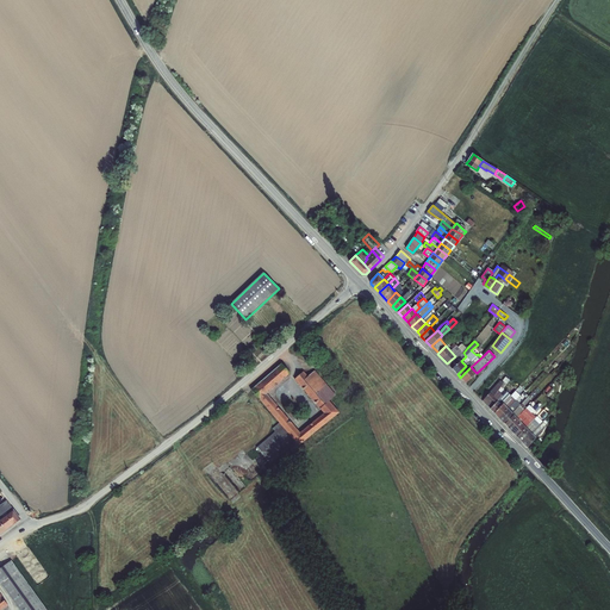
[(461,361),(466,356),(464,353),(449,366),(453,368),(461,361)]
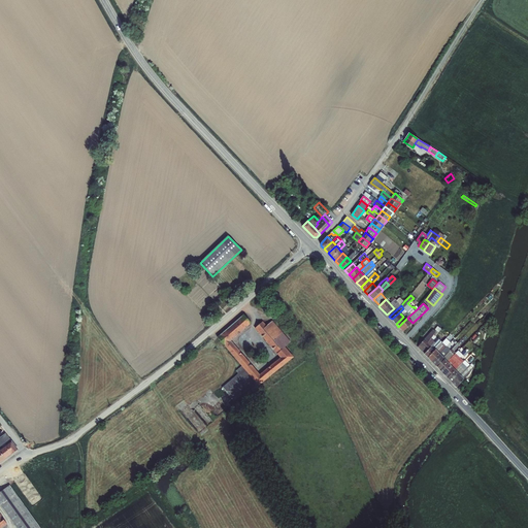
[(392,319),(396,324),(403,317),(399,312),(392,319)]
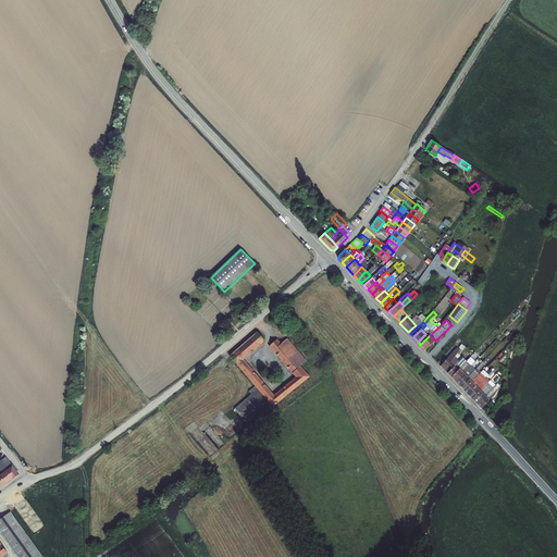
[(244,359),(264,341),(258,332),(230,356),(238,364),(237,366),(255,386),(270,404),(273,407),(310,376),(300,366),(307,360),(287,338),(282,344),(277,339),(269,346),(296,376),(274,395),(244,359)]
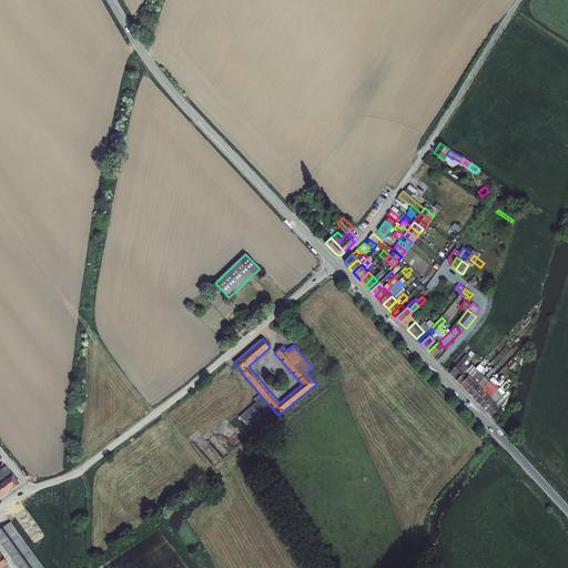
[(438,342),(428,352),(434,357),(444,347),(438,342)]
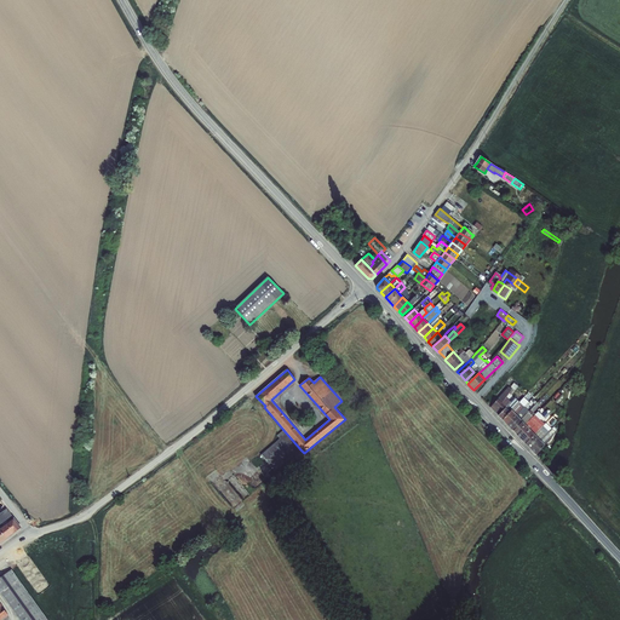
[(491,407),(498,415),(505,408),(506,407),(511,402),(506,397),(512,390),(509,386),(498,399),(491,407)]
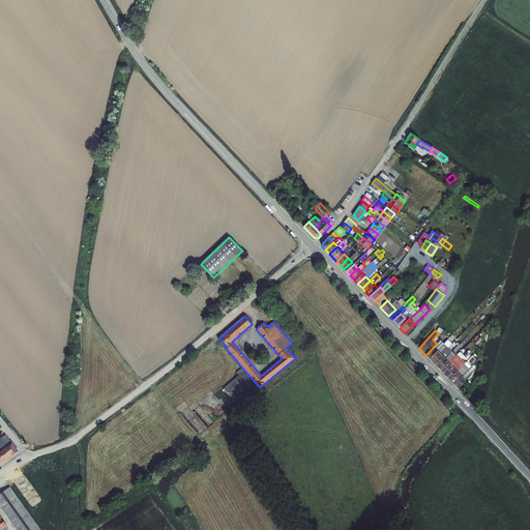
[(432,349),(436,352),(437,351),(444,344),(440,340),(437,344),(433,348),(432,349)]
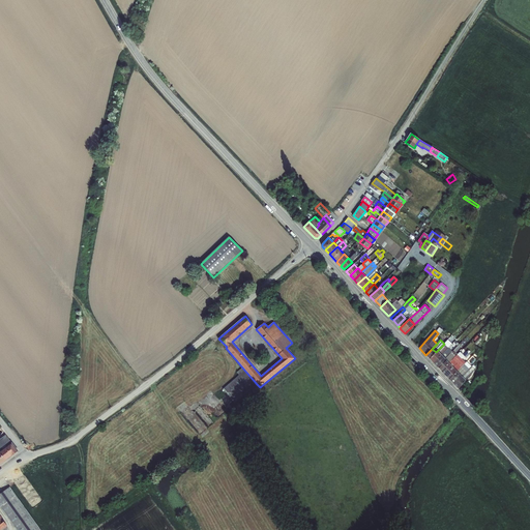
[(444,344),(437,351),(441,355),(448,348),(444,344)]
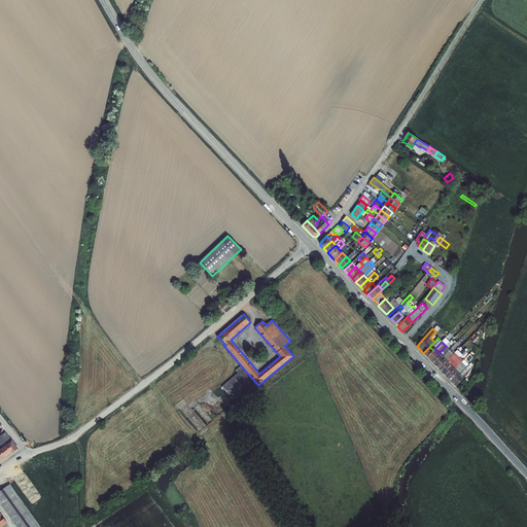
[(450,350),(449,350),(453,354),(455,352),(453,350),(458,345),(456,343),(450,350)]
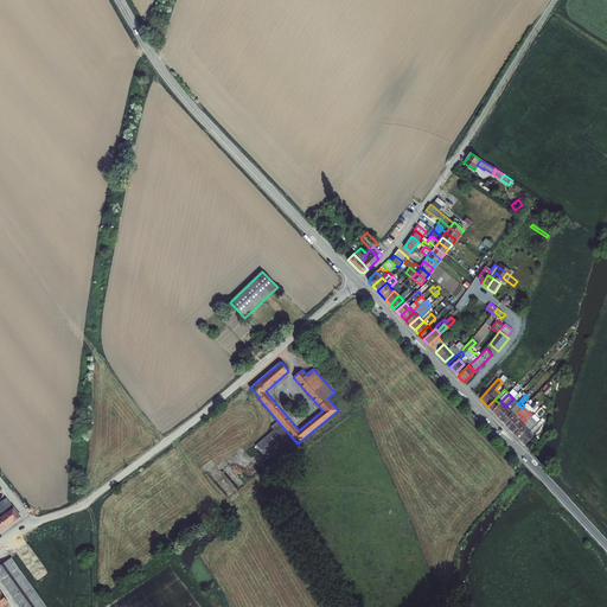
[(505,407),(510,411),(517,403),(518,403),(513,398),(505,407)]
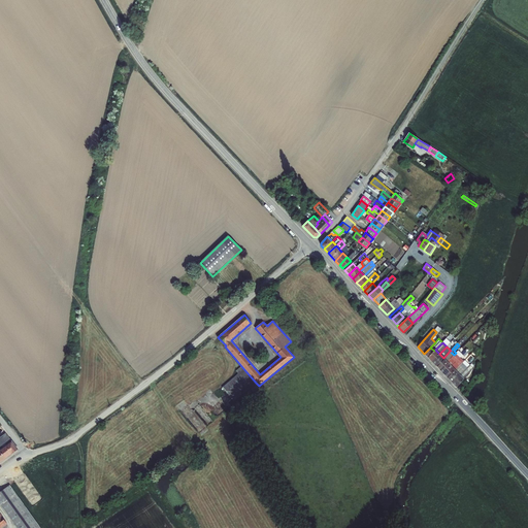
[(424,354),(428,358),(434,351),(430,348),(424,354)]
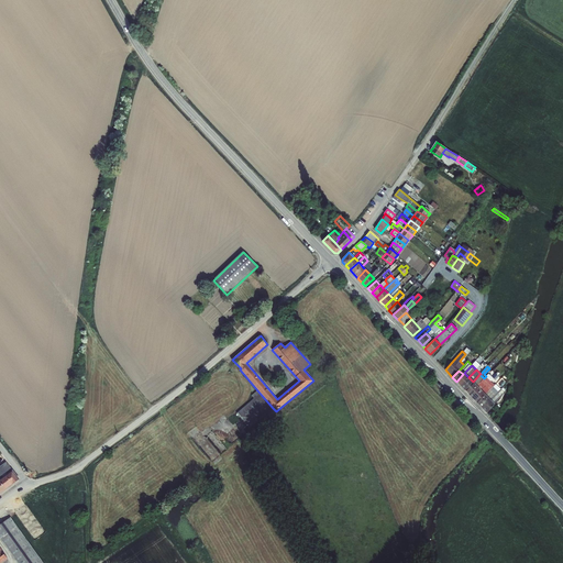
[(456,382),(461,386),(468,377),(464,373),(463,374),(456,382)]
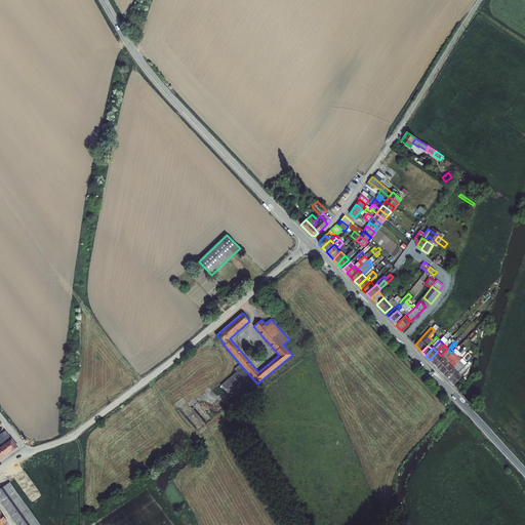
[(451,353),(447,349),(441,356),(445,360),(449,355),(451,353)]
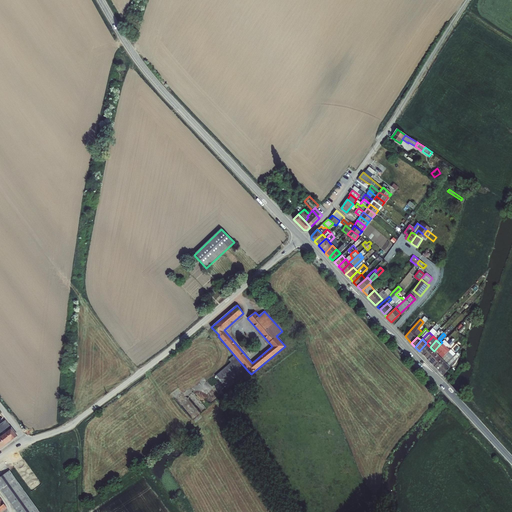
[(419,351),(423,355),(430,347),(426,343),(419,351)]
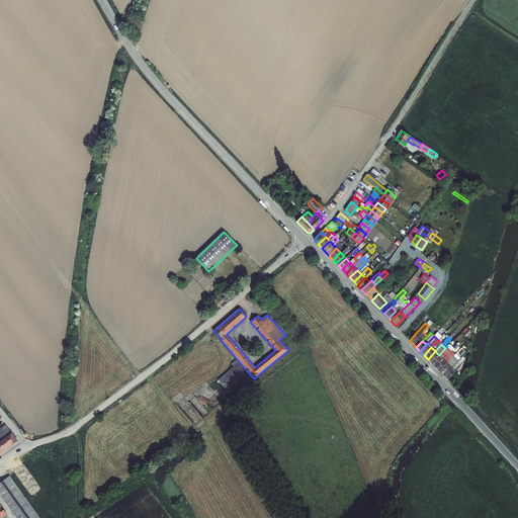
[(447,350),(445,348),(443,350),(439,355),(442,359),(448,352),(447,351),(447,350)]
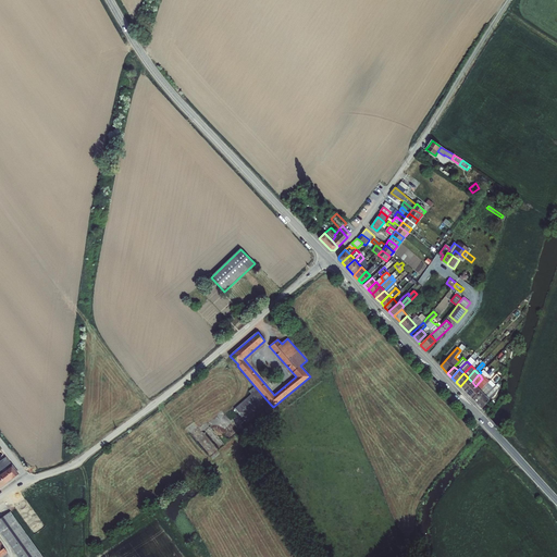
[(460,386),(463,391),(472,382),(468,378),(460,386)]
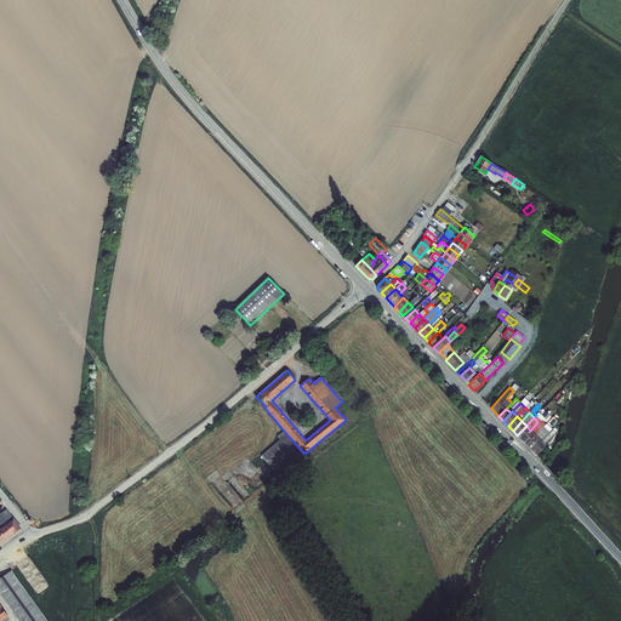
[(530,431),(535,436),(542,429),(540,427),(543,423),(540,421),(537,422),(530,431)]
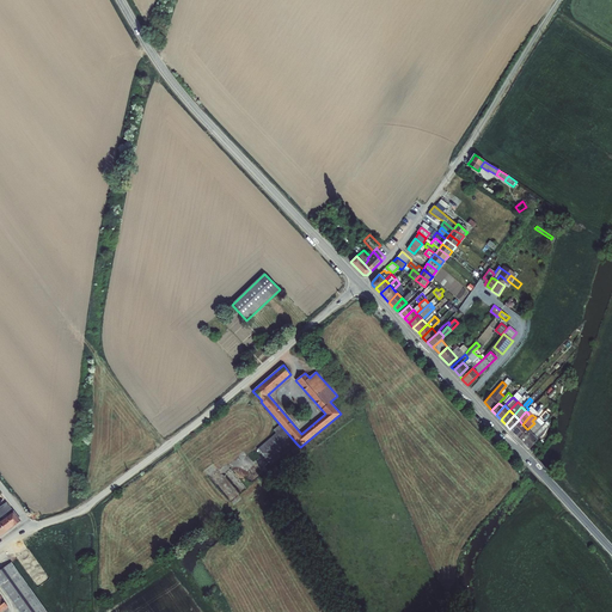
[(528,429),(533,434),(538,440),(545,433),(548,428),(549,429),(550,424),(549,424),(546,422),(545,423),(539,417),(534,423),(527,429),(528,429)]
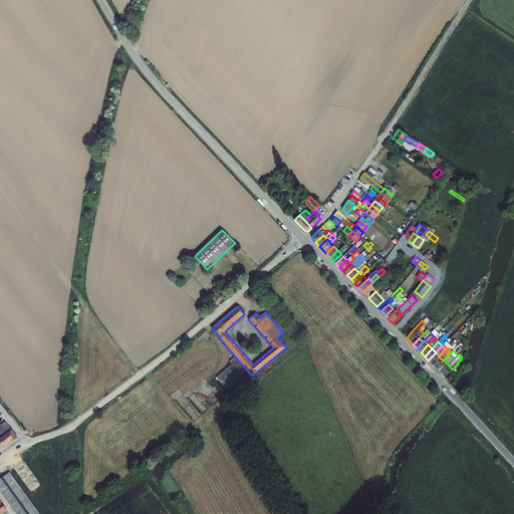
[(428,360),(432,363),(439,356),(436,352),(428,360)]
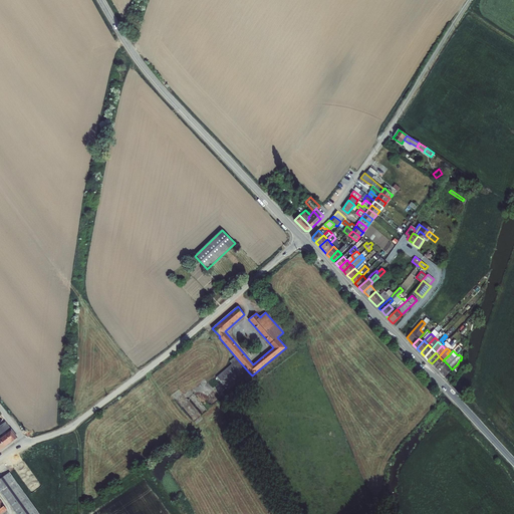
[(249,372),(235,356),(230,360),(232,363),(216,377),(228,391),(249,372)]
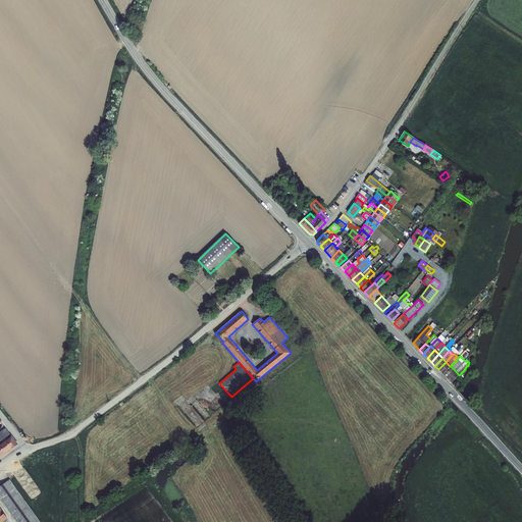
[(438,369),(442,374),(451,366),(450,366),(446,362),(438,369)]
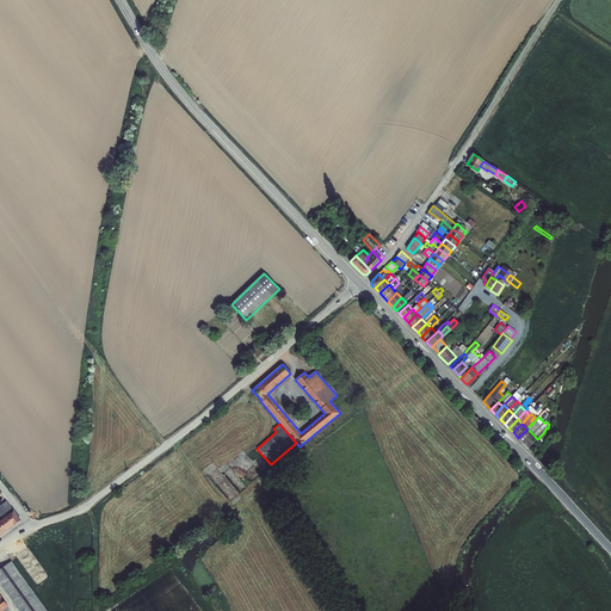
[(518,438),(524,444),(532,433),(528,429),(518,438)]
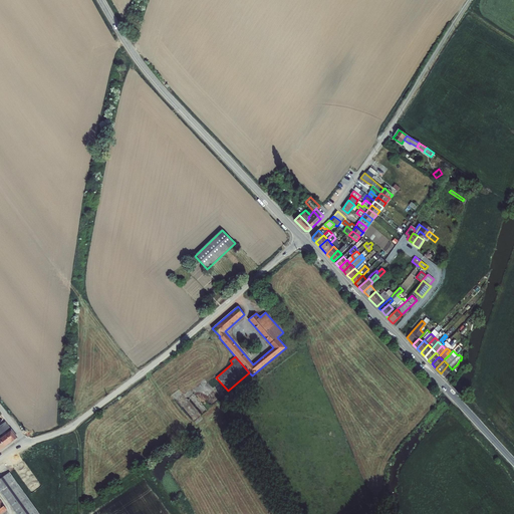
[(452,369),(448,364),(441,373),(445,377),(452,369)]
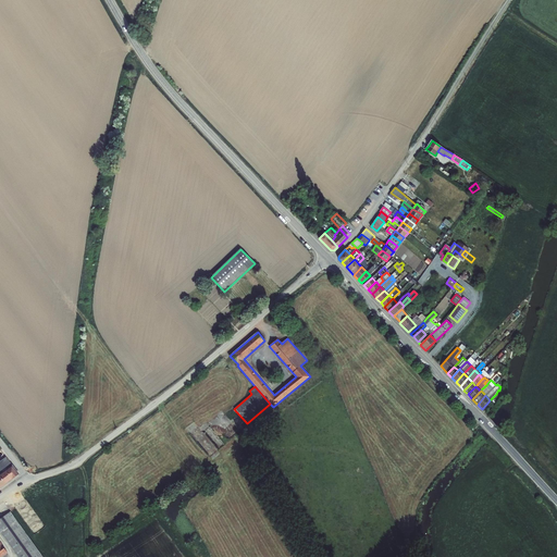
[(3,471),(10,482),(19,474),(7,457),(1,461),(4,466),(7,469),(3,471)]
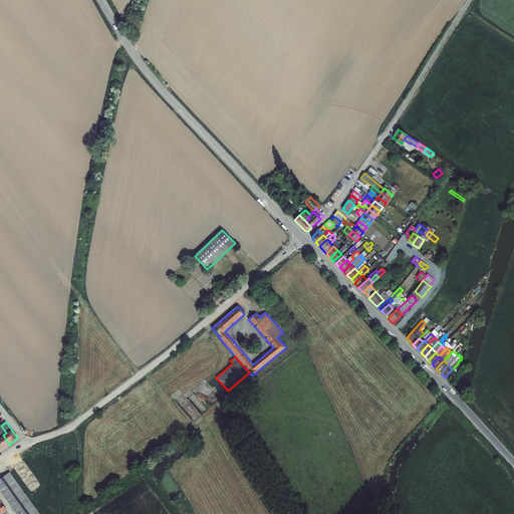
[(0,437),(0,443),(4,448),(9,445),(3,435),(0,437)]
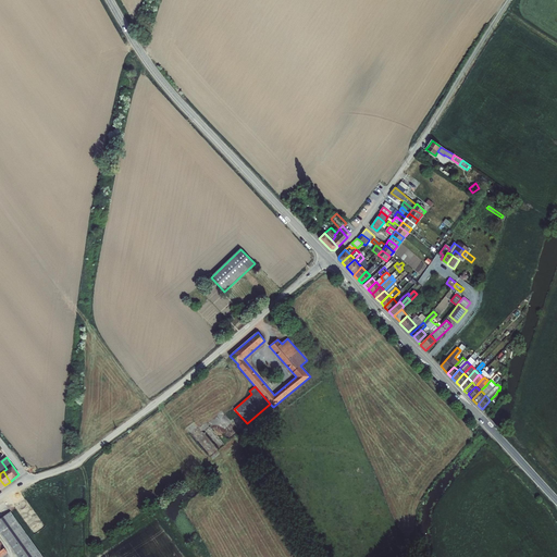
[(42,556),(10,511),(0,519),(0,532),(17,556),(42,556)]
